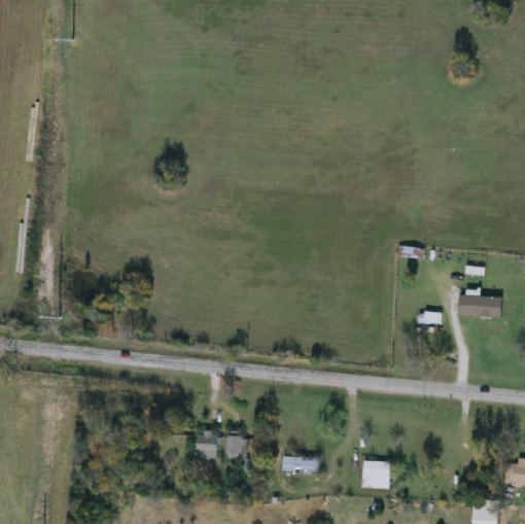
[(500,316),(458,315),(459,295),(501,297),(500,316)]
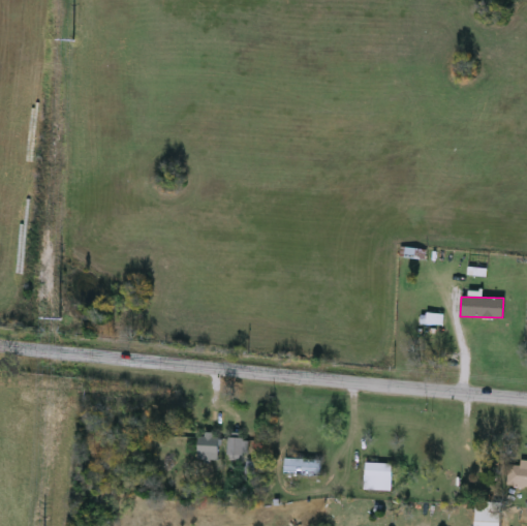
[(424,323),(424,313),(441,313),(441,323),(424,323)]
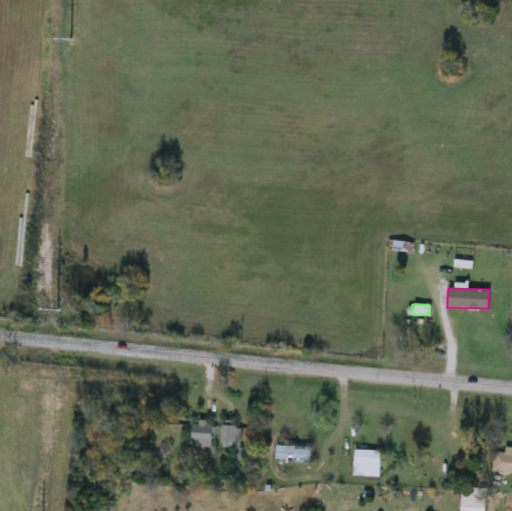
[(211,446),(191,446),(191,423),(211,423),(211,446)]
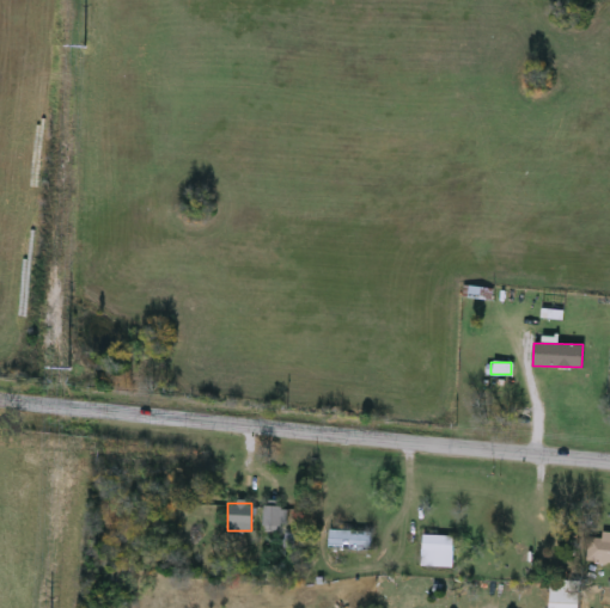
[(262,527),(262,505),(285,505),(285,527),(262,527)]
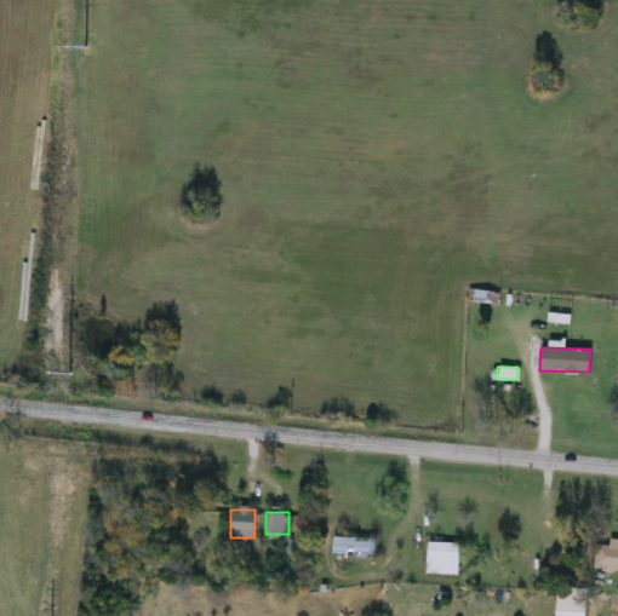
[(331,556),(331,536),(375,536),(375,556),(331,556)]
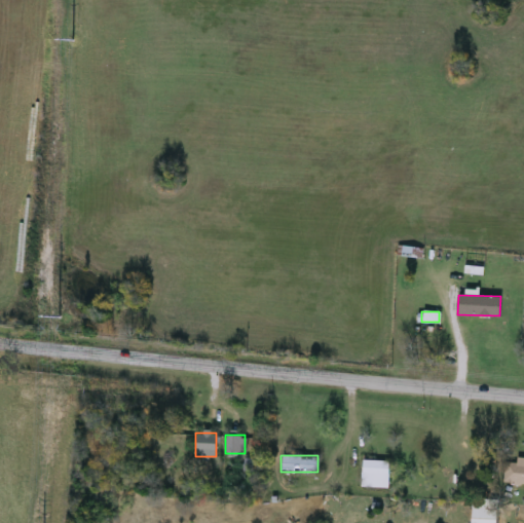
[(523,483),(501,482),(503,461),(516,462),(516,458),(523,458),(523,483)]
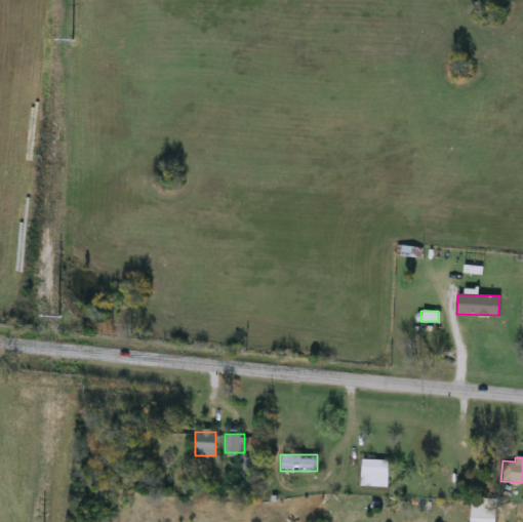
[(388,486),(361,485),(361,458),(388,458),(388,486)]
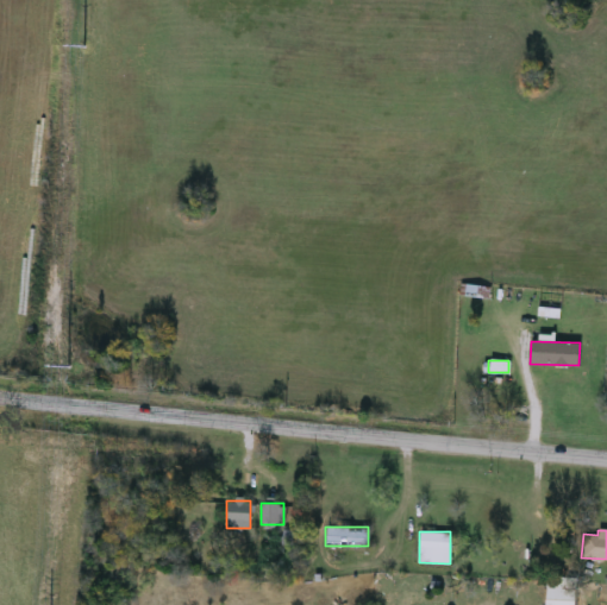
[(575,575),(575,604),(546,604),(546,575),(575,575)]
